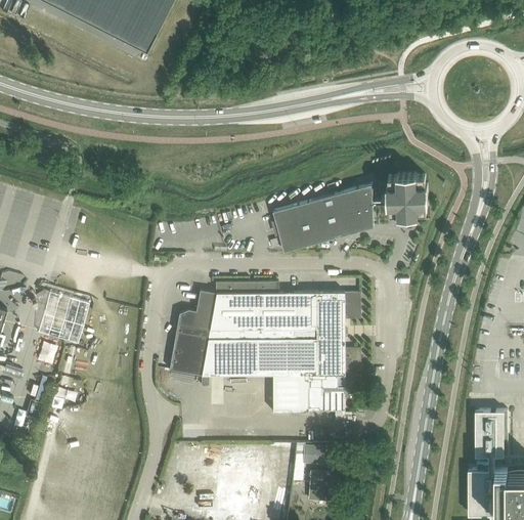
[(40,0),(146,54),(173,0),(40,0)]
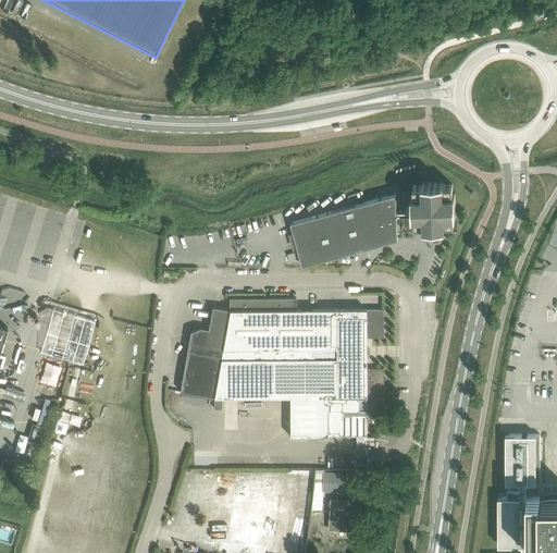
[(382,201),(292,226),(300,258),(302,269),(398,243),(397,218),(412,218),(412,219),(415,219),(415,229),(424,229),(424,231),(426,231),(428,232),(429,233),(430,233),(431,234),(432,234),(433,234),(434,234),(435,234),(436,234),(437,234),(438,234),(438,233),(440,233),(441,232),(442,231),(445,231),(445,228),(454,228),(454,218),(456,218),(455,197),(453,197),(453,188),(443,188),(443,186),(422,187),(423,189),(413,189),(413,198),(411,199),(412,212),(397,213),(396,197),(382,201)]
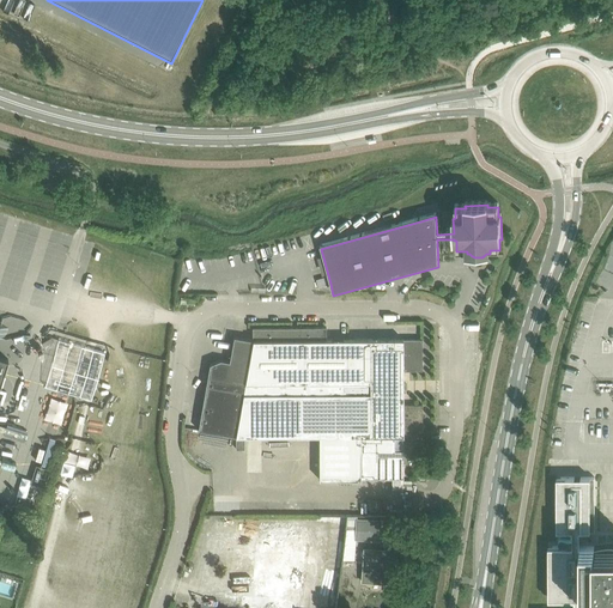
[(438,207),(413,216),(414,223),(441,214),(438,207)]
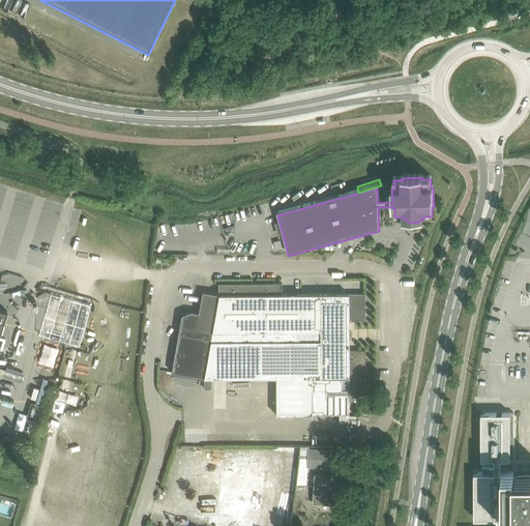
[(283,243),(273,245),(275,254),(286,251),(283,243)]
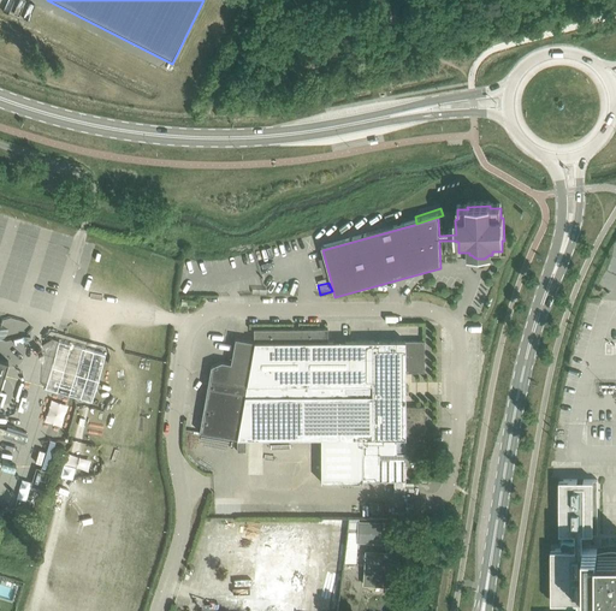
[(254,333),(254,345),(259,345),(280,345),(280,333),(254,333)]
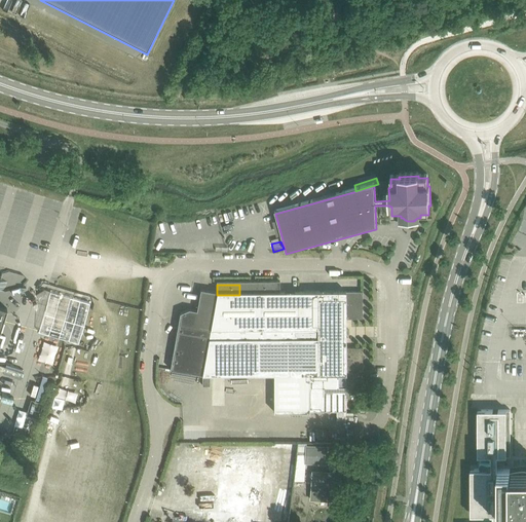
[(279,285),(239,285),(239,295),(279,295),(279,285)]
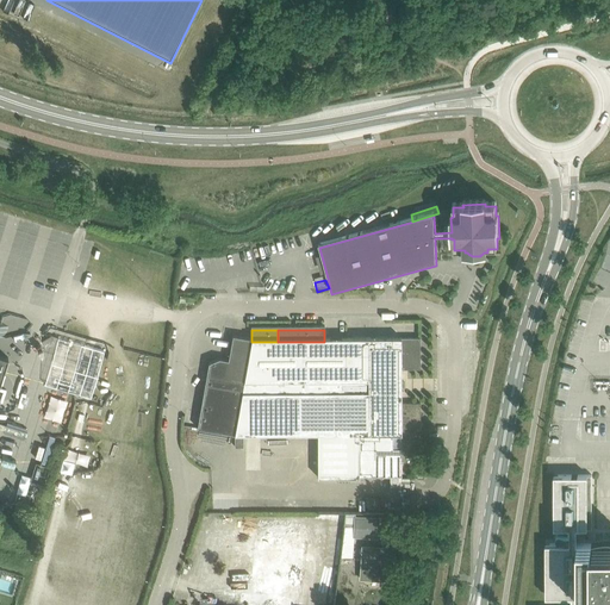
[(232,340),(228,365),(248,367),(247,374),(256,373),(256,342),(251,342),(232,340)]
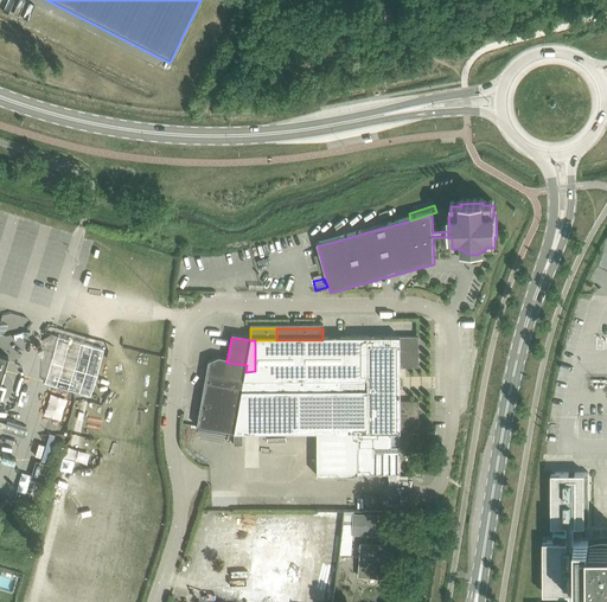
[(255,371),(255,380),(350,379),(350,339),(323,340),(276,340),(255,340),(255,371)]
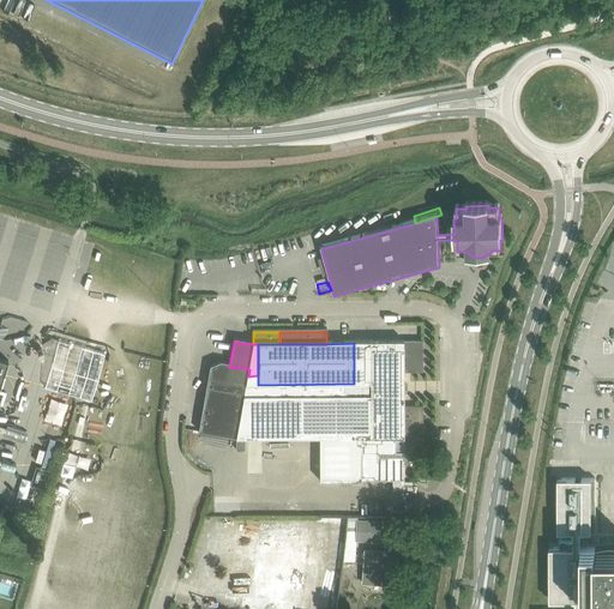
[(354,343),(354,384),(371,384),(371,368),(371,343),(354,343)]
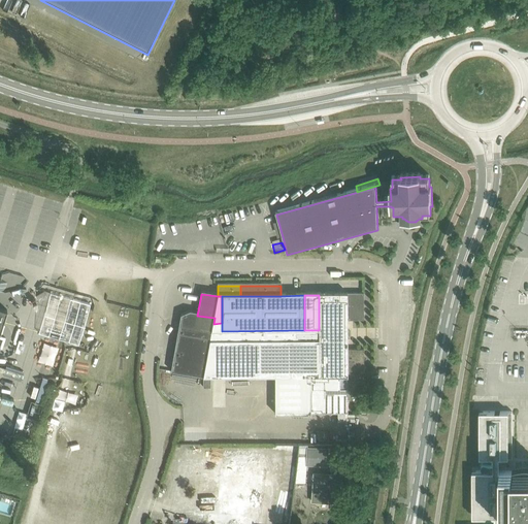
[(319,295),(319,317),(347,317),(347,323),(363,323),(363,296),(347,296),(347,295),(319,295)]
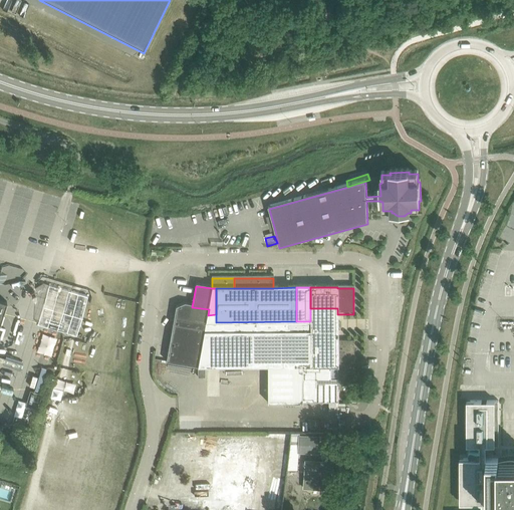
[(176,309),(173,326),(205,330),(206,323),(216,322),(216,314),(208,315),(209,309),(192,307),(184,306),(176,309)]
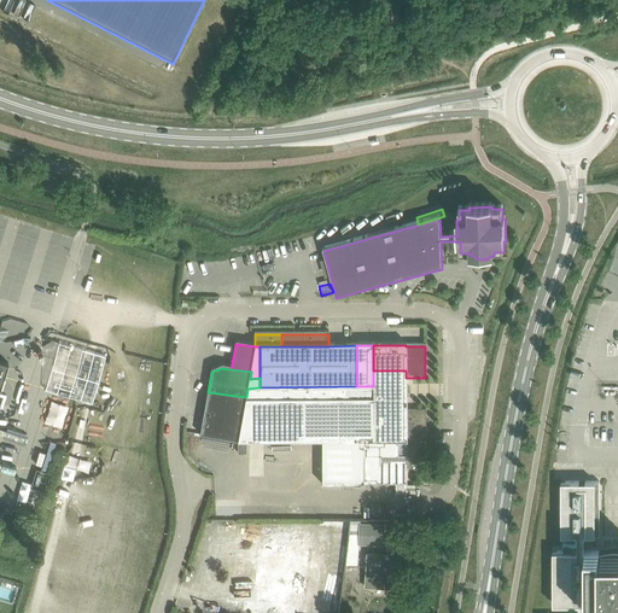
[(242,424),(238,443),(238,444),(238,457),(246,457),(246,444),(321,443),(321,486),(363,486),(385,486),(385,421),(397,421),(397,413),(406,413),(406,378),(406,371),(373,371),(373,386),(356,386),(260,387),(248,389),(246,397),(242,424)]
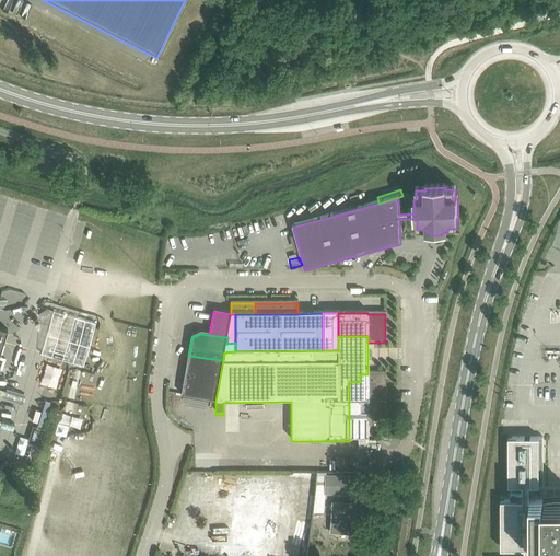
[(188,356),(184,379),(219,384),(223,360),(188,356)]
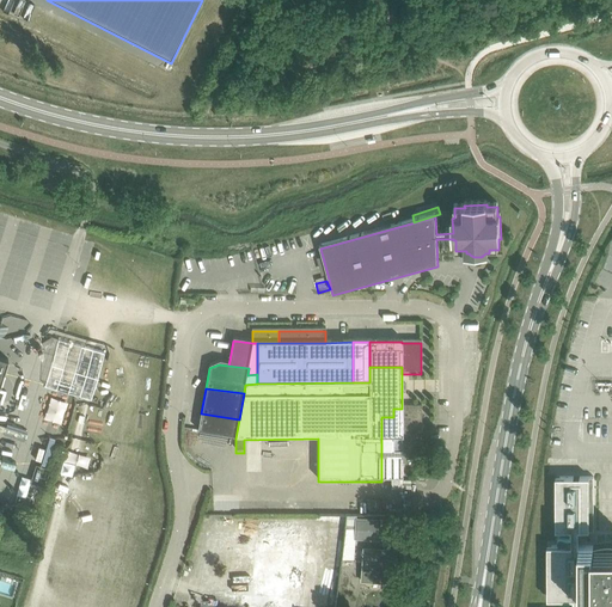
[(402,409),(393,409),(393,417),(381,417),(381,482),(403,482),(403,454),(403,439),(421,439),(421,409),(402,409)]
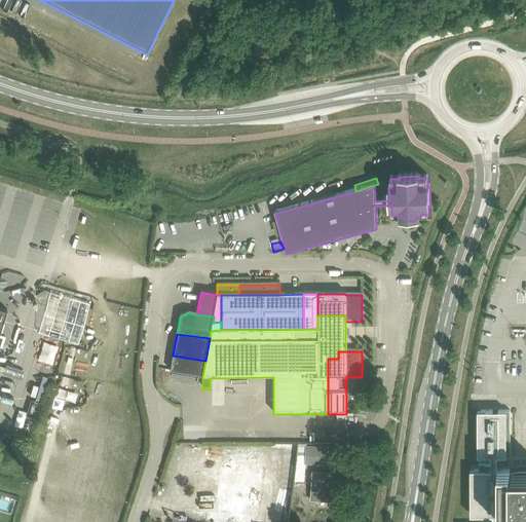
[(170,373),(202,377),(205,361),(173,356),(170,373)]
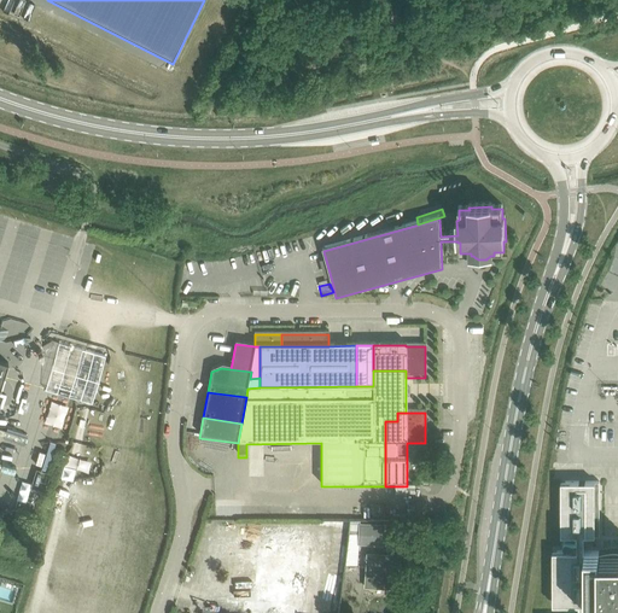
[(601,554),(599,555),(584,555),(584,539),(600,539),(599,485),(561,486),(561,539),(577,539),(577,543),(567,543),(566,543),(565,543),(565,544),(564,544),(564,546),(564,547),(564,548),(564,549),(565,550),(566,552),(567,552),(577,552),(577,555),(553,555),(553,609),(579,608),(579,612),(587,612),(587,608),(617,608),(617,552),(614,552),(612,552),(610,552),(607,553),(606,553),(604,554),(601,554)]
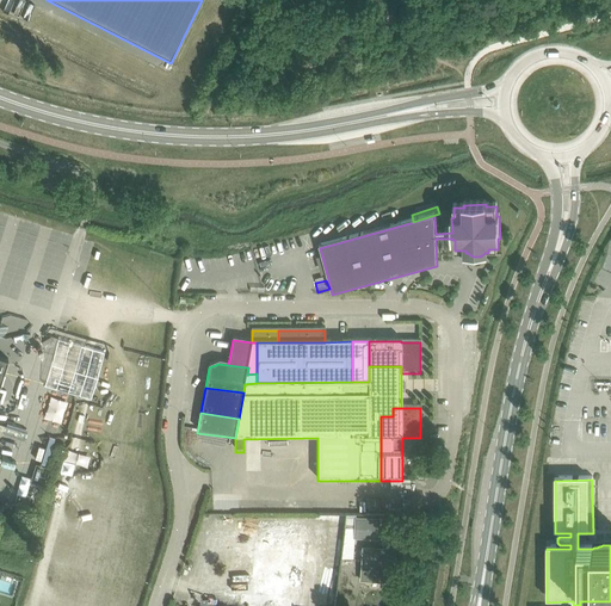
[(346,518),(341,562),(353,563),(355,543),(378,544),(381,523),(356,521),(356,518),(346,518)]
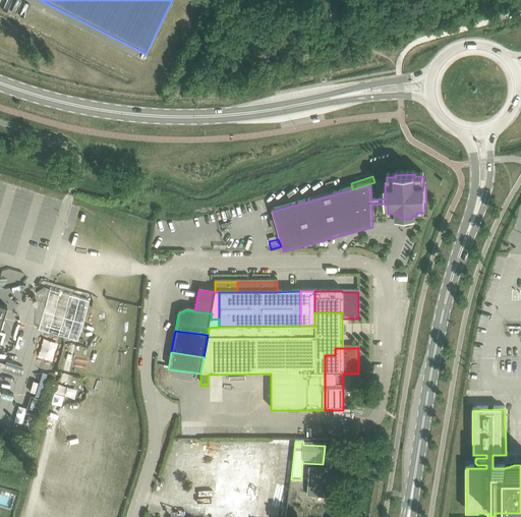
[(176,460),(173,479),(185,481),(187,461),(176,460)]
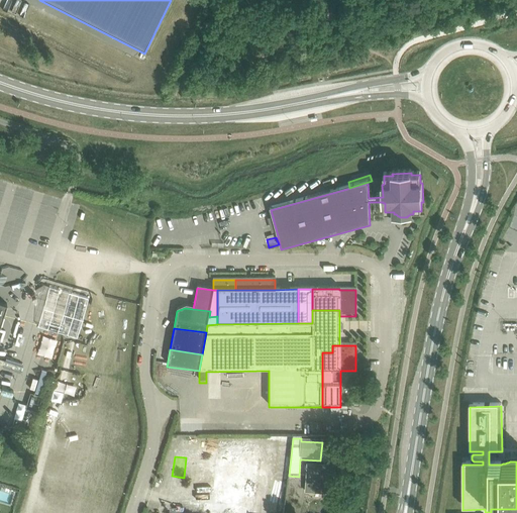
[(184,478),(184,480),(194,481),(196,458),(186,457),(184,478)]
